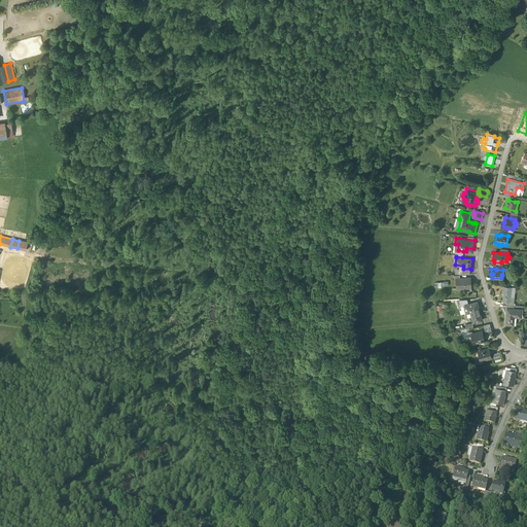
[(460,278),(456,278),(457,288),(464,287),(464,286),(471,286),(470,277),(460,278)]
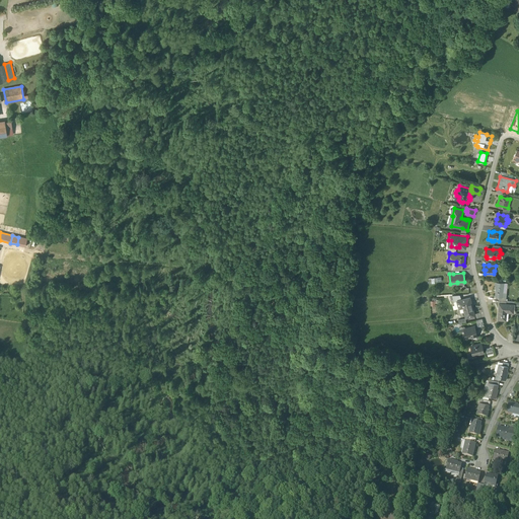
[(504,283),(496,282),(496,287),(495,296),(500,297),(502,297),(502,296),(502,292),(503,292),(504,283)]
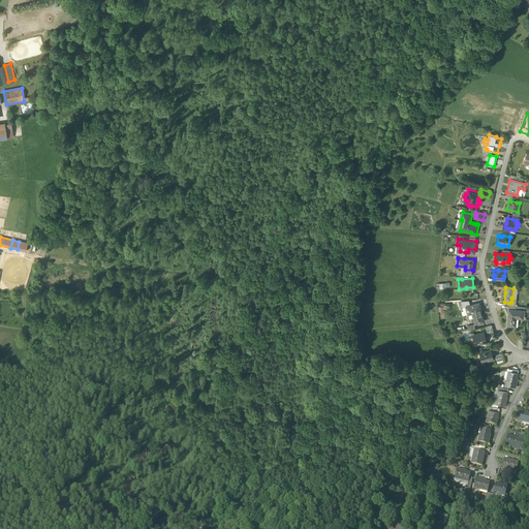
[(470,305),(466,306),(466,307),(468,313),(472,312),(473,317),(475,323),(484,321),(478,303),(470,305)]
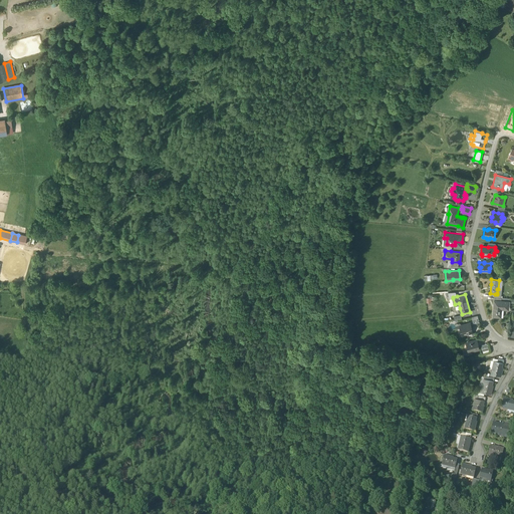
[(500,301),(495,300),(493,316),(500,317),(501,306),(505,307),(505,309),(509,310),(509,303),(509,302),(500,301)]
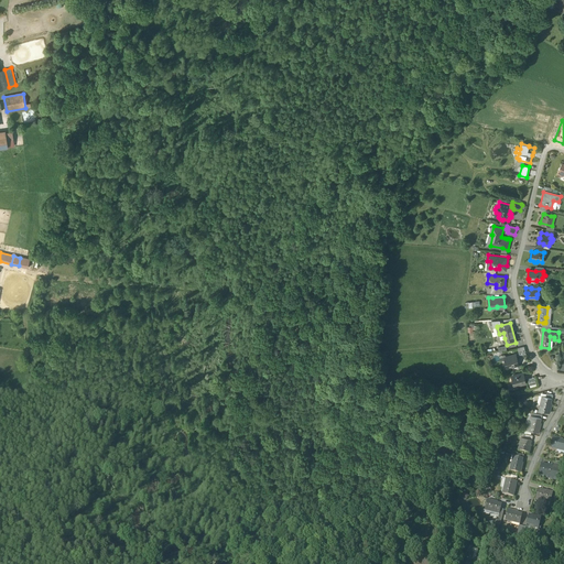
[(516,355),(510,356),(510,355),(506,356),(506,357),(505,357),(507,367),(519,364),(516,355)]
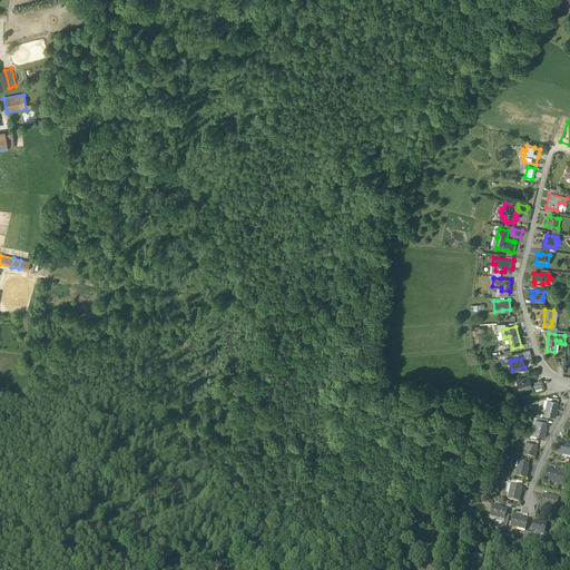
[(529,376),(518,380),(520,390),(521,390),(522,390),(526,389),(531,386),(529,376)]
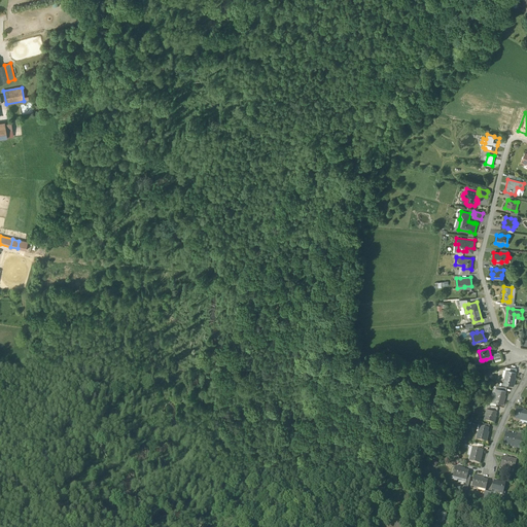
[(511,371),(507,371),(505,378),(504,377),(503,384),(514,386),(515,382),(514,382),(516,373),(511,371)]
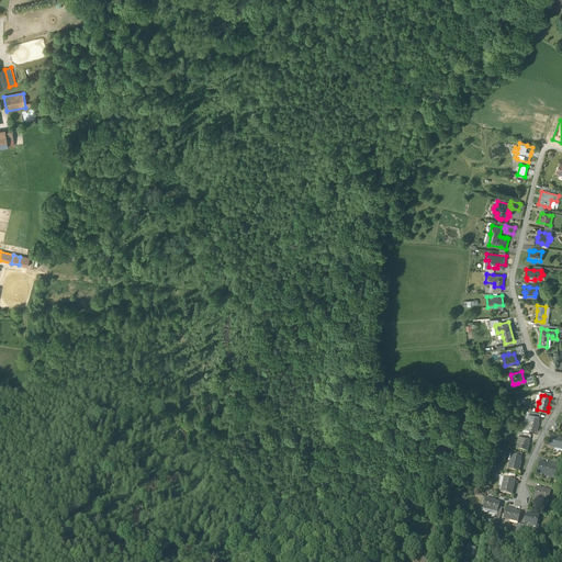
[(532,415),(530,415),(528,423),(527,422),(526,428),(537,431),(538,427),(537,426),(539,417),(532,415)]
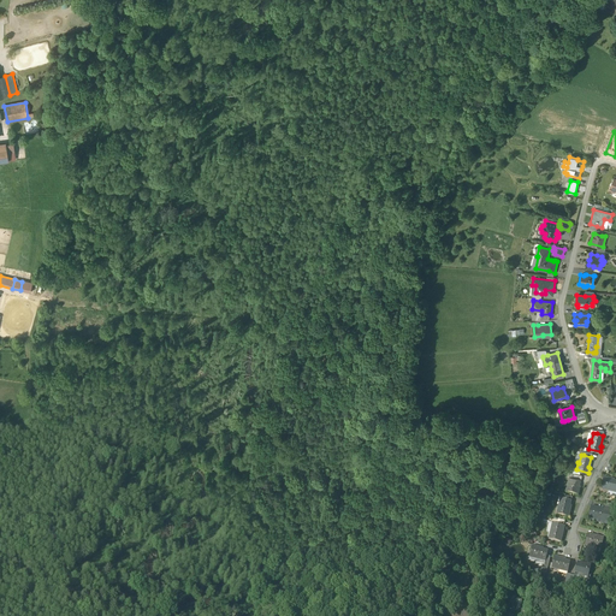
[(573,478),(570,478),(569,486),(568,485),(566,493),(578,496),(579,491),(578,491),(581,480),(573,478)]
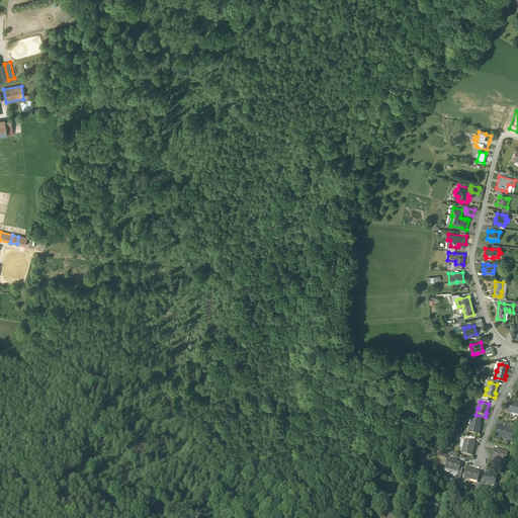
[(512,404),(508,403),(505,413),(512,414),(517,414),(517,406),(512,405),(512,404)]
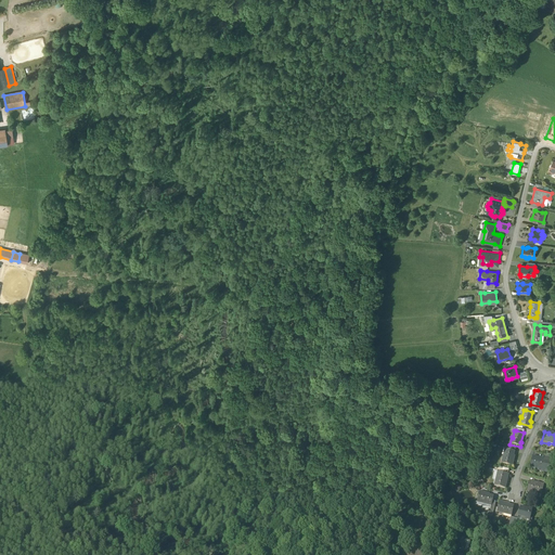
[(508,451),(506,450),(504,457),(503,457),(502,464),(513,466),(514,462),(513,462),(515,452),(508,451)]
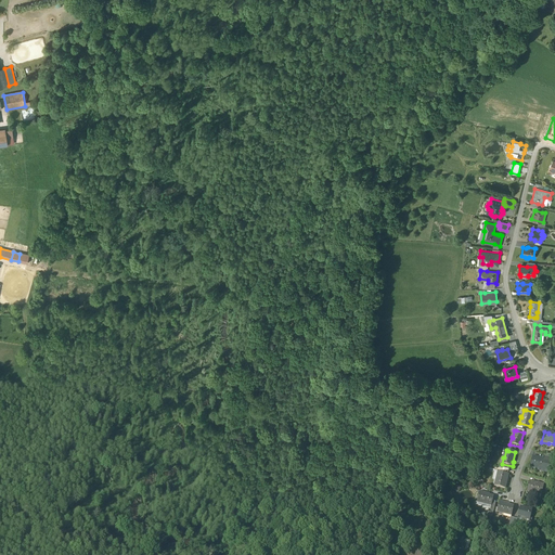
[(545,461),(537,459),(537,457),(532,456),(530,468),(537,469),(536,470),(544,473),(546,462),(545,461)]
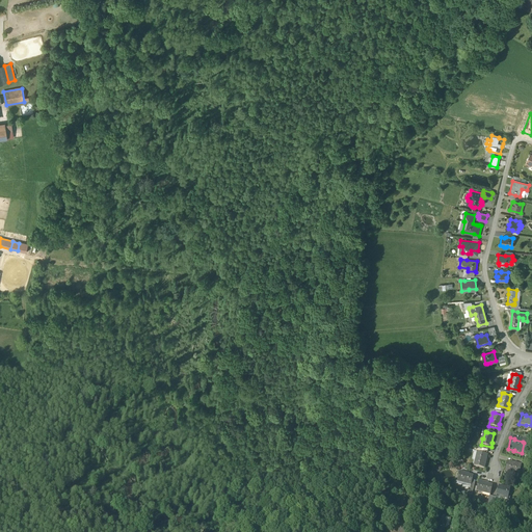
[(530,442),(524,440),(523,440),(523,442),(524,443),(522,453),(527,454),(530,442)]
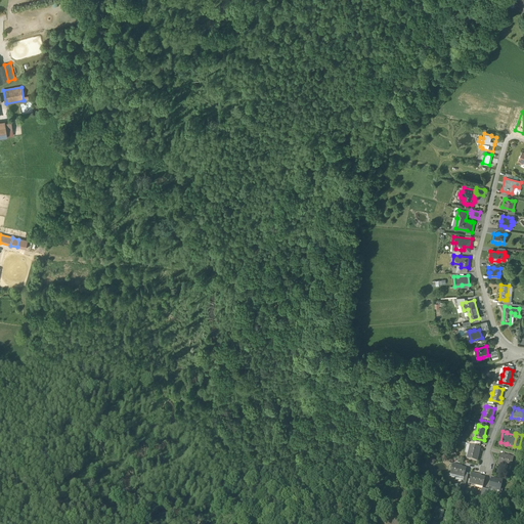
[(474,447),(471,446),(469,453),(468,453),(467,460),(477,463),(478,457),(477,457),(479,448),(474,447)]
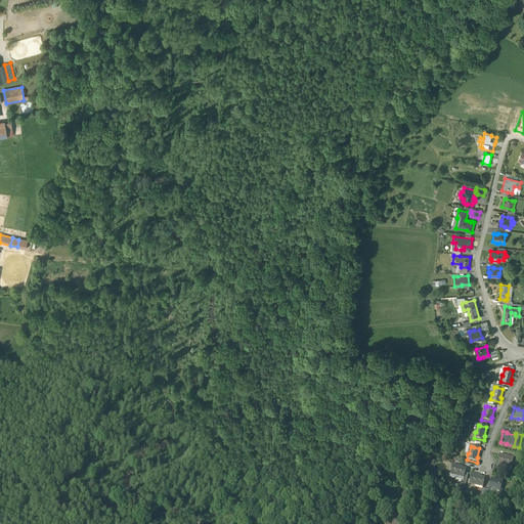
[(505,455),(499,454),(497,466),(504,467),(504,466),(511,468),(513,463),(513,460),(504,457),(505,455)]
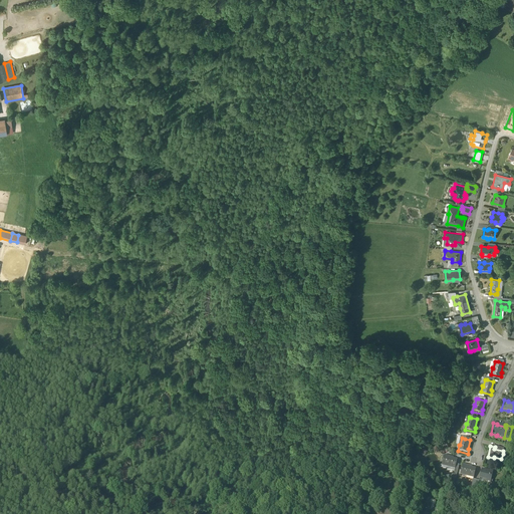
[(458,461),(448,458),(449,457),(444,456),(442,467),(448,468),(448,467),(455,469),(456,469),(456,465),(458,461)]
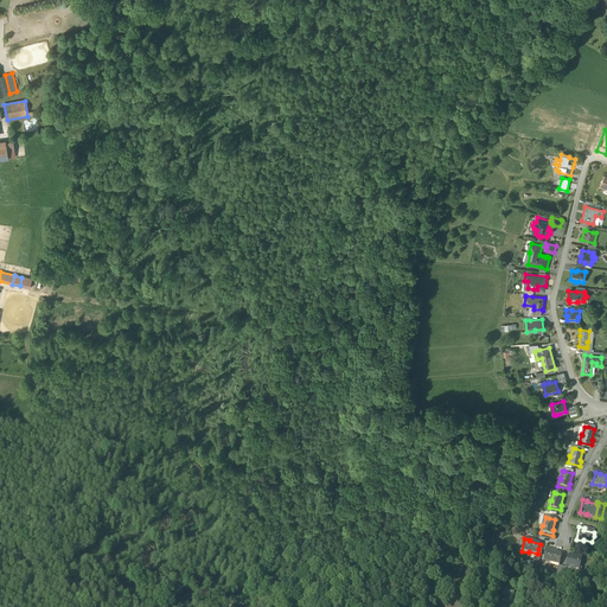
[(551,550),(547,549),(543,562),(550,563),(551,562),(560,564),(562,555),(551,551),(551,550)]
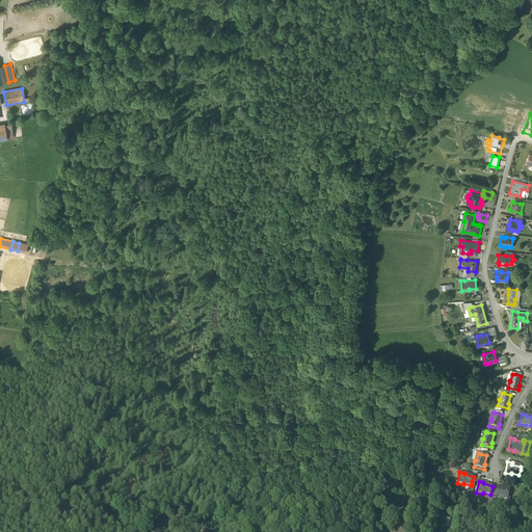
[(510,489),(499,486),(497,495),(504,497),(503,499),(508,500),(510,489)]
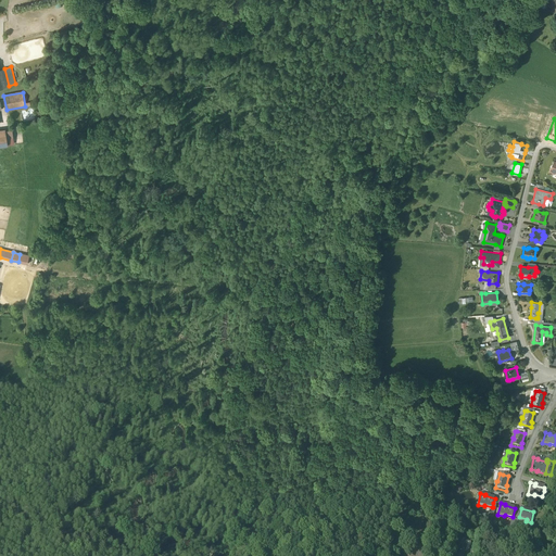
[(465,546),(460,545),(459,551),(458,553),(457,555),(463,555),(464,555),(466,550),(464,548),(465,546)]
